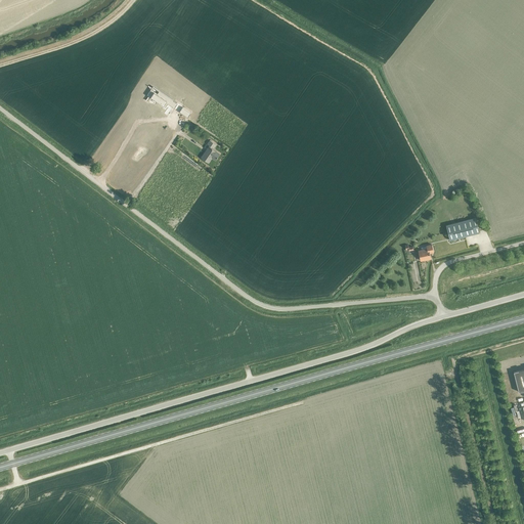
[(154,92),(150,97),(164,105),(166,102),(168,103),(174,108),(177,103),(173,100),(160,91),(158,94),(154,92)]
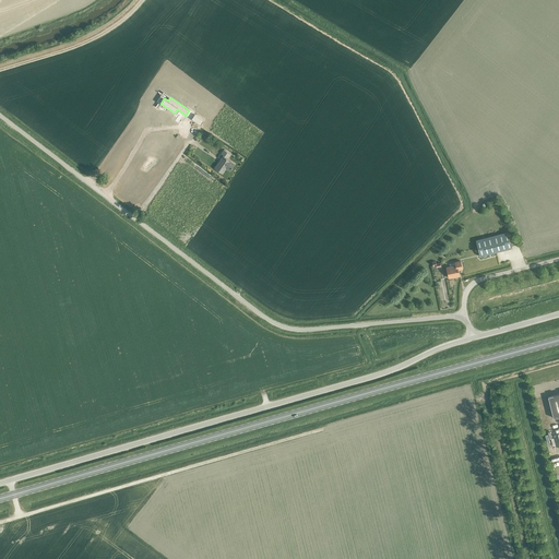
[(194,114),(191,119),(200,126),(204,120),(194,114)]
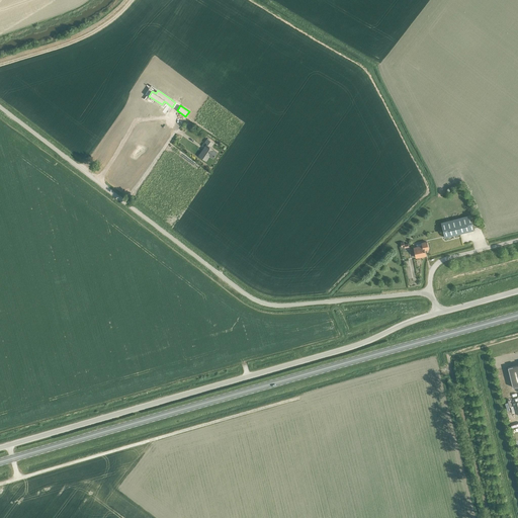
[(210,148),(213,143),(207,139),(204,142),(206,144),(198,156),(205,160),(208,156),(212,158),(217,152),(210,148)]
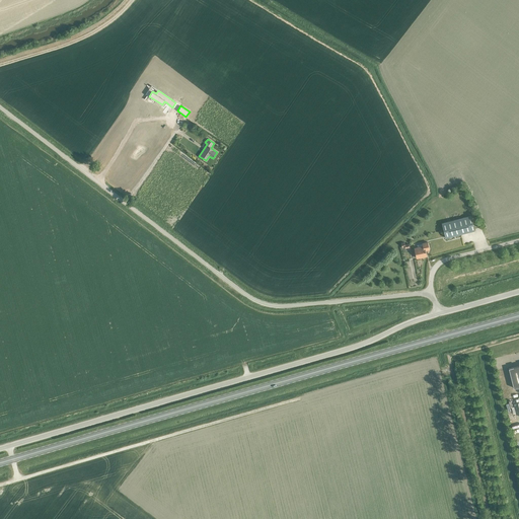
[(442,223),(445,238),(474,230),(470,216),(442,223)]
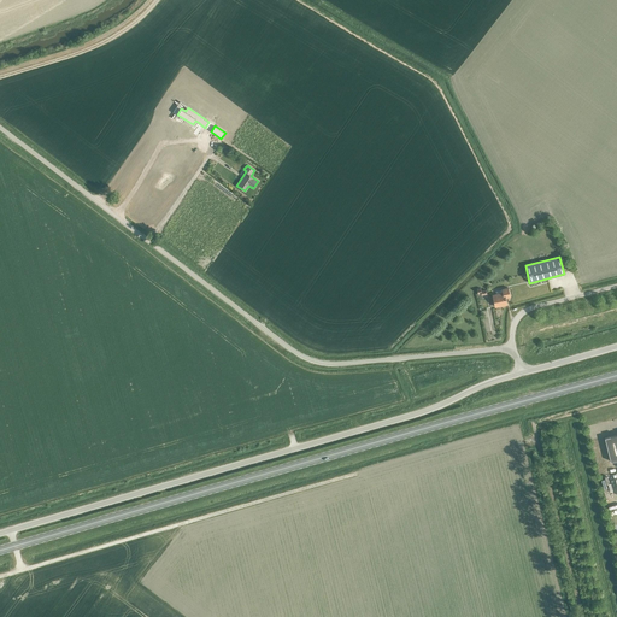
[(510,297),(509,288),(495,291),(497,294),(492,295),(495,306),(507,304),(506,298),(510,297)]
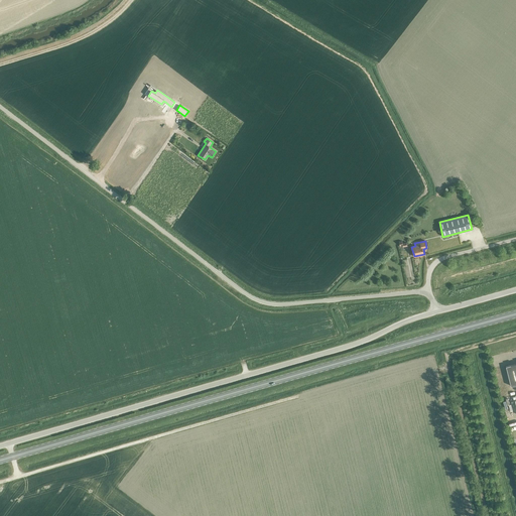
[(515,384),(515,363),(506,366),(511,386),(515,384)]
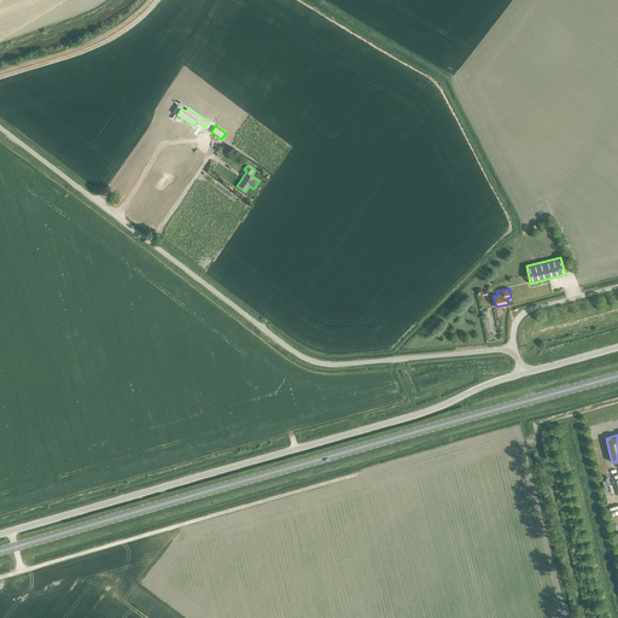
All buildings are outlined.
